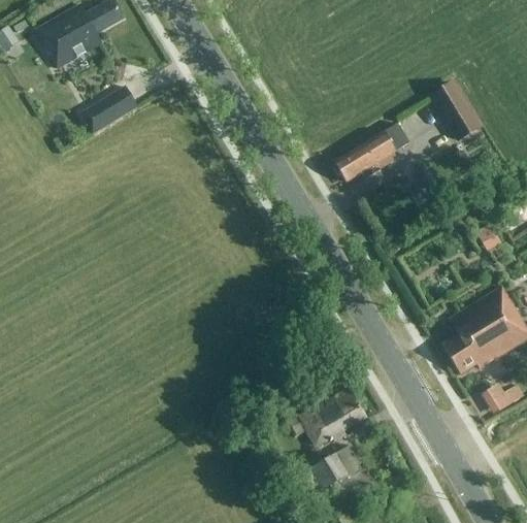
[(78,3),(36,27),(58,66),(92,47),(89,42),(99,36),(93,26),(120,9),(113,0),(104,0),(84,12),(78,3)]
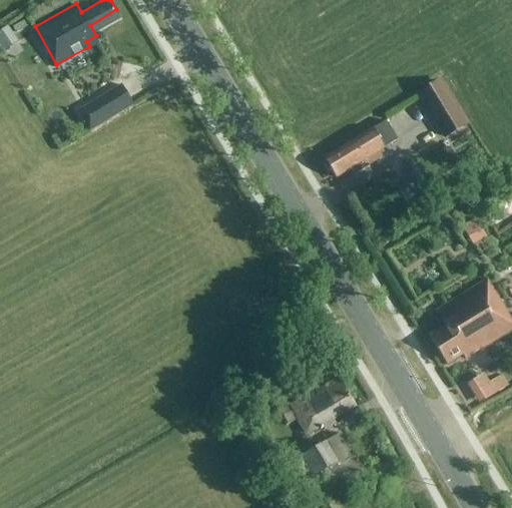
[(0,39),(5,47),(17,39),(8,24),(0,28),(0,39)]
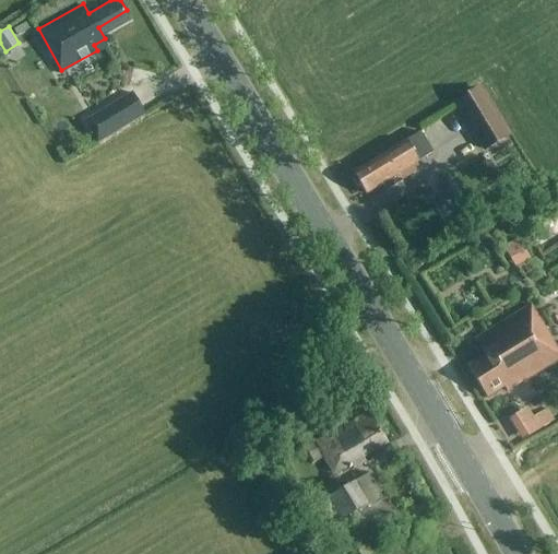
[(485,150),(508,136),(512,133),(481,83),(454,99),(485,150)]
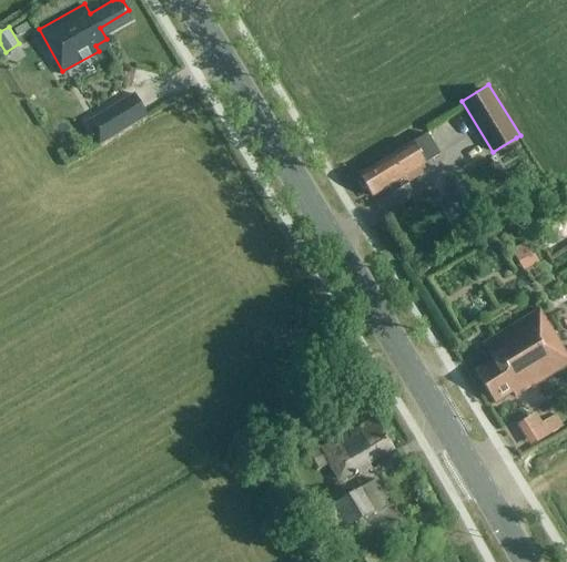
[(135,89),(85,119),(100,143),(150,113),(135,89)]
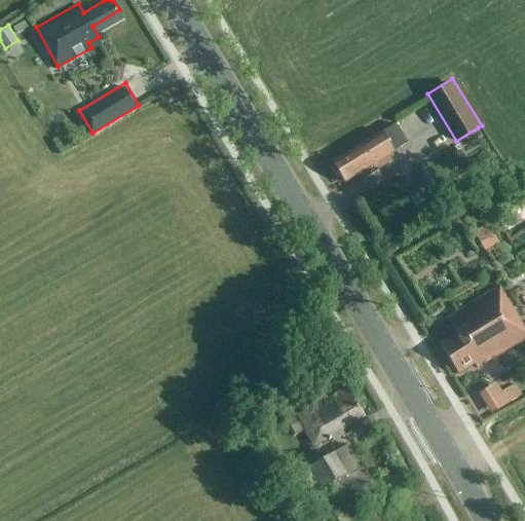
[(397,121),(334,159),(335,161),(333,165),(336,172),(342,173),(346,179),(360,171),(363,177),(377,168),(378,170),(385,164),(380,157),(408,141),(397,121)]
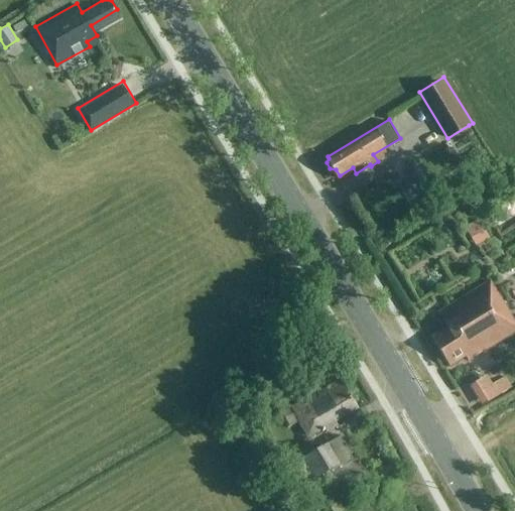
[(480,165),(491,158),(486,148),(474,155),(480,165)]
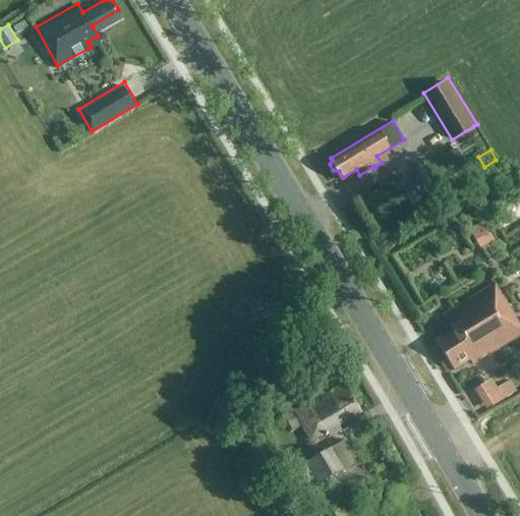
[(356,180),(366,190),(376,182),(366,171),(356,180)]
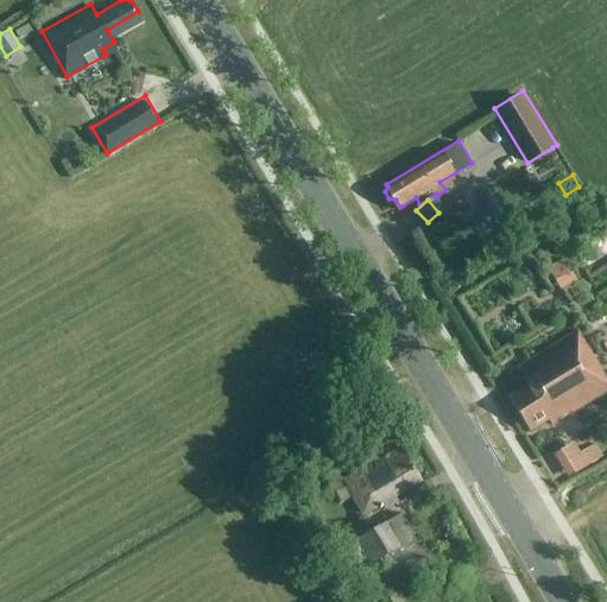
[(593,249),(576,254),(582,274),(600,270),(593,249)]
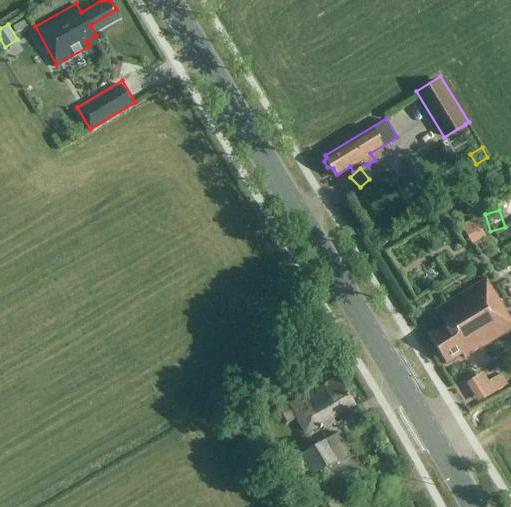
[(486,235),(475,215),(461,223),(472,243),(486,235)]
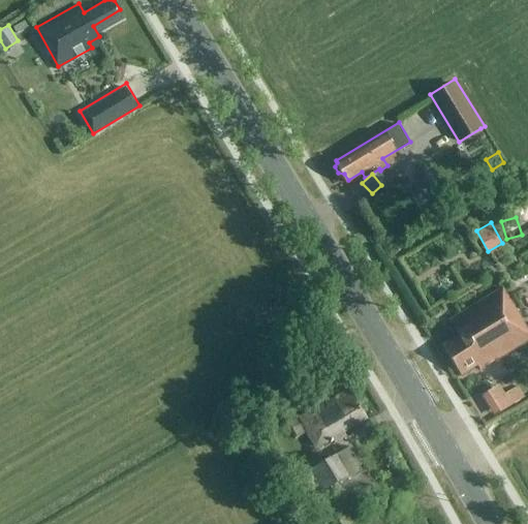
[(480,367),(527,338),(527,325),(503,285),(451,317),(460,333),(443,343),(461,373),(478,363),(480,367)]
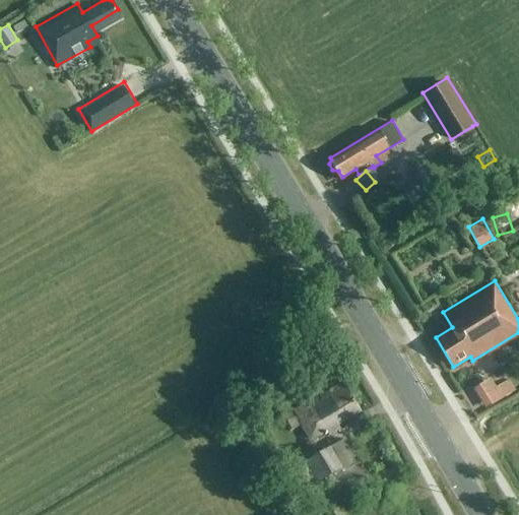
[(512,367),(494,375),(503,395),(518,388),(518,374),(516,375),(512,367)]
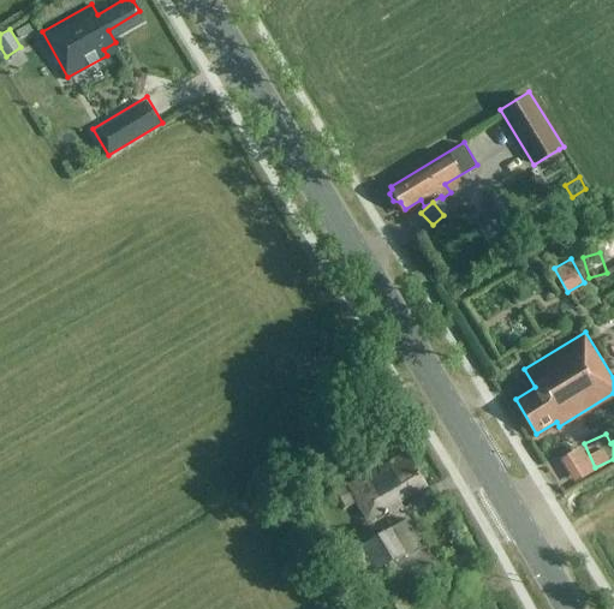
[(406,451),(350,485),(349,484),(338,490),(347,507),(358,500),(370,519),(427,484),(406,451)]
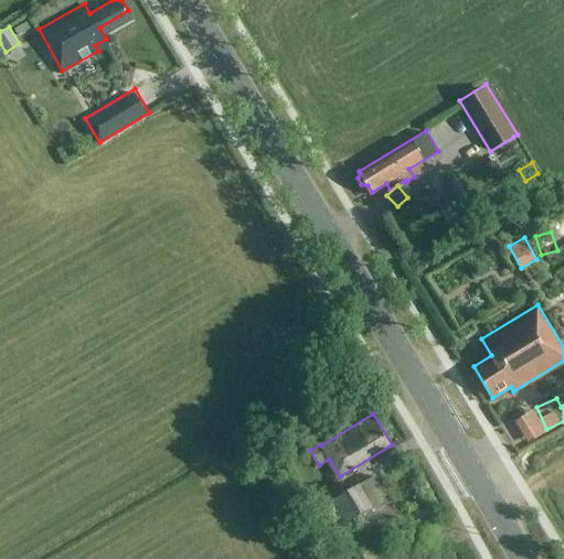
[(375,475),(360,483),(319,506),(332,529),(341,525),(353,544),(358,551),(387,534),(405,523),(401,513),(392,497),(390,498),(375,475)]
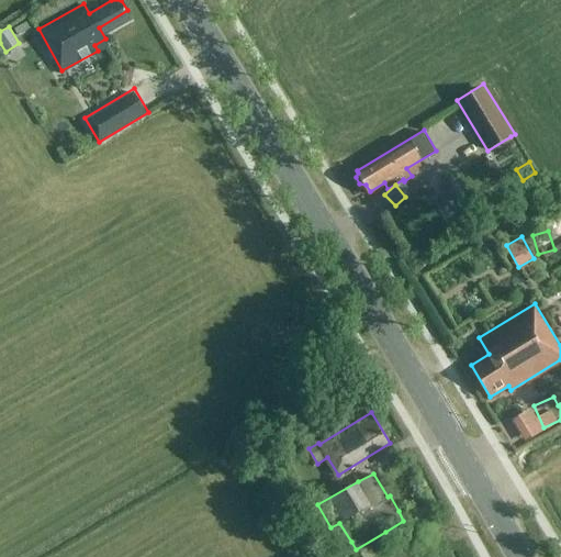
[(433,499),(413,512),(417,516),(437,504),(433,499)]
